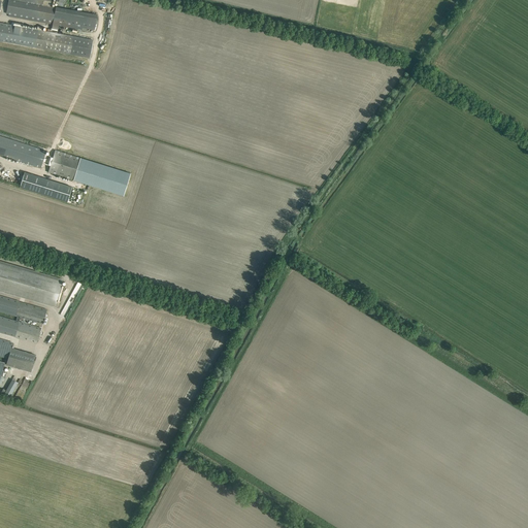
[(8,0),(6,13),(9,14),(9,17),(53,25),(53,28),(58,29),(59,26),(87,31),(87,29),(95,30),(97,14),(80,11),(56,6),(56,7),(51,6),(51,0),(8,0)]
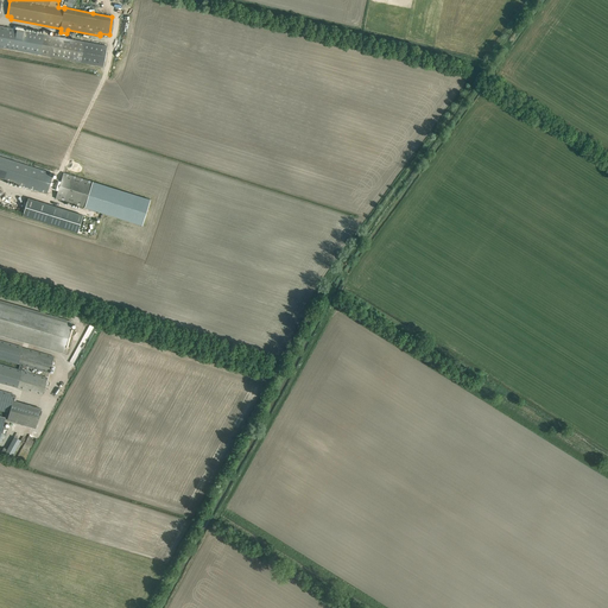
[(0,46),(103,67),(107,46),(0,26),(0,46)]
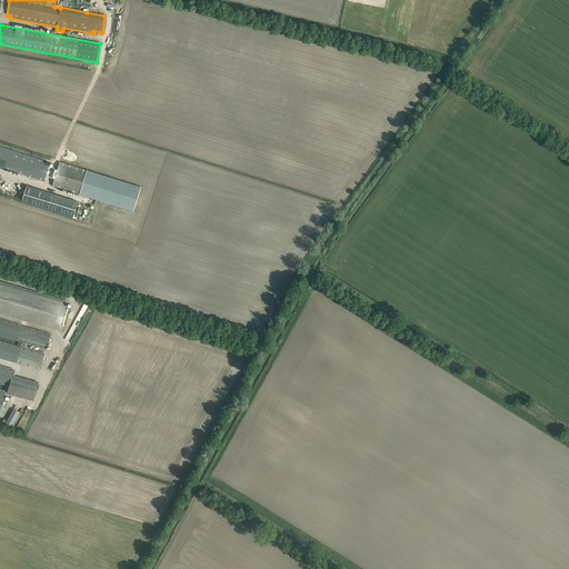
[(0,166),(31,177),(45,180),(50,162),(0,146),(0,166)]
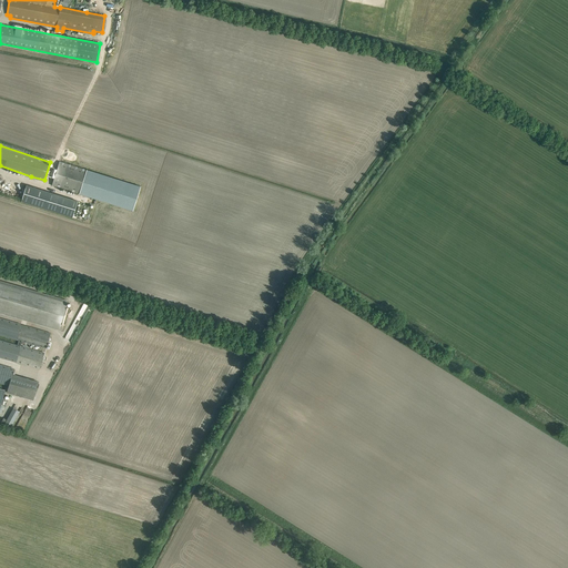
[(88,170),(60,161),(52,185),(80,194),(88,170)]
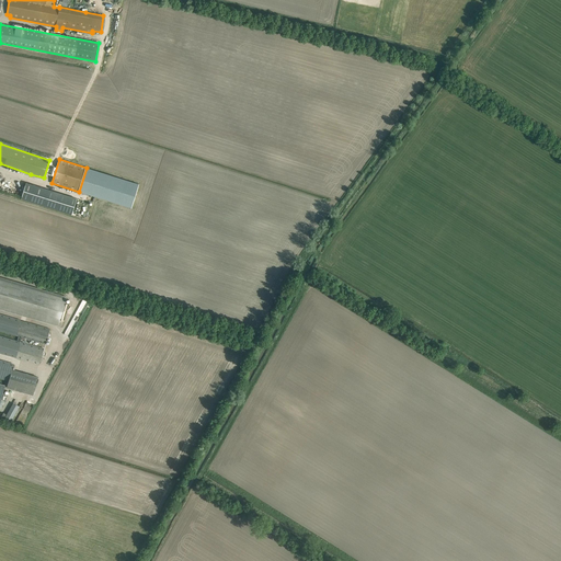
[(132,208),(138,184),(87,168),(82,180),(79,192),(132,208)]
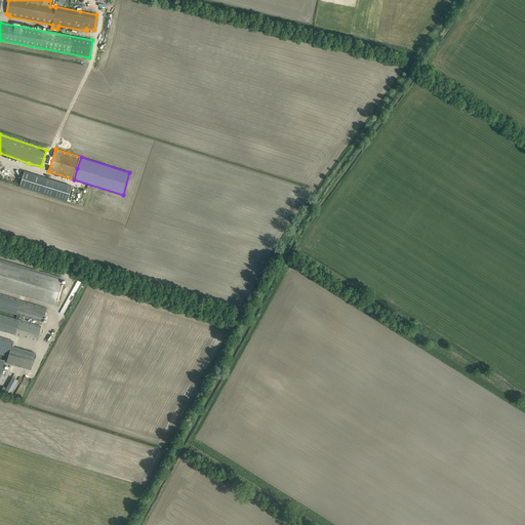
[(25,171),(21,186),(19,186),(68,201),(72,186),(25,171)]
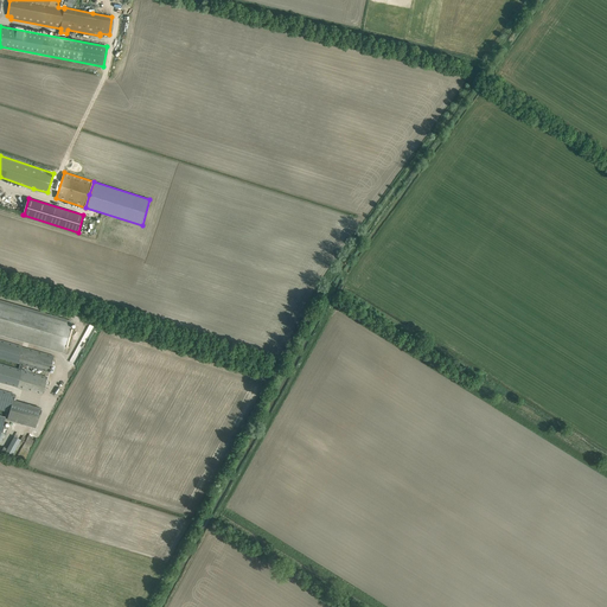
[(71,321),(0,300),(0,333),(62,352),(68,353),(75,328),(69,327),(71,321)]
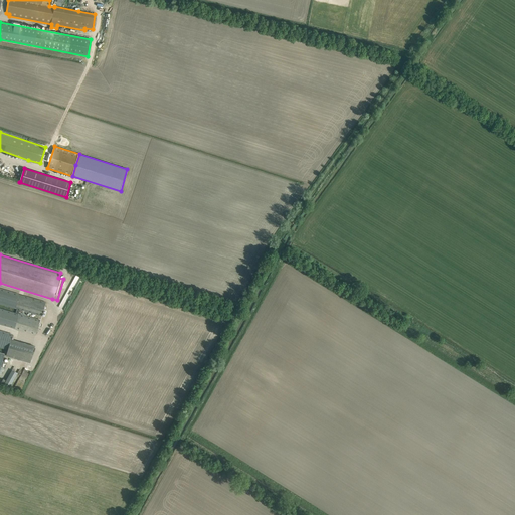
[(0,323),(15,328),(36,335),(40,320),(19,314),(18,313),(19,309),(42,316),(46,303),(19,295),(0,289),(0,323)]
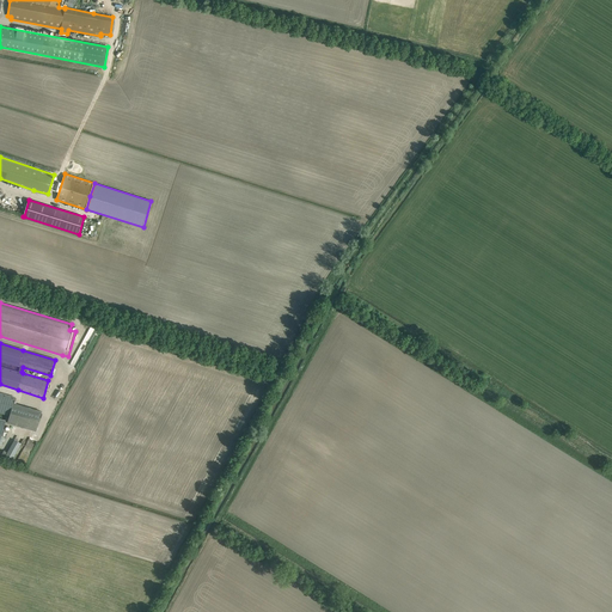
[(0,412),(10,416),(13,403),(16,398),(0,393),(0,439),(1,436),(6,439),(8,430),(2,429),(5,420),(0,418),(0,412)]
